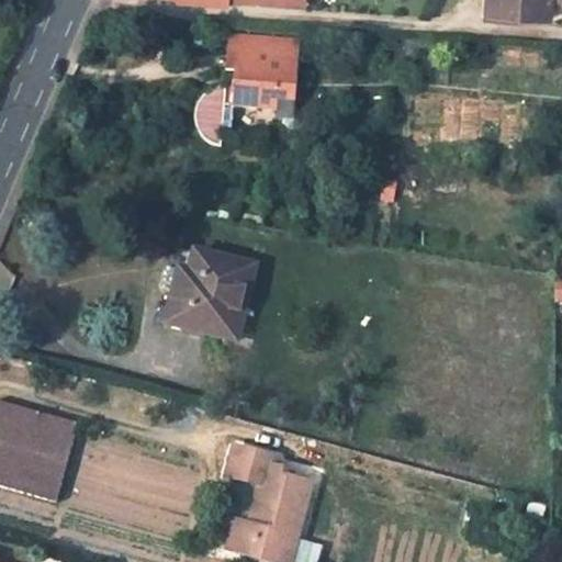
[(481,0),(481,14),(490,14),(490,0),(481,0)]
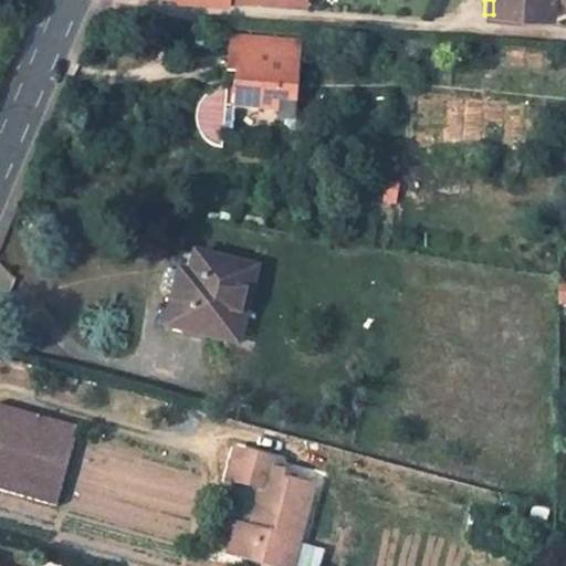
[(493,0),(493,14),(553,19),(554,0),(493,0)]
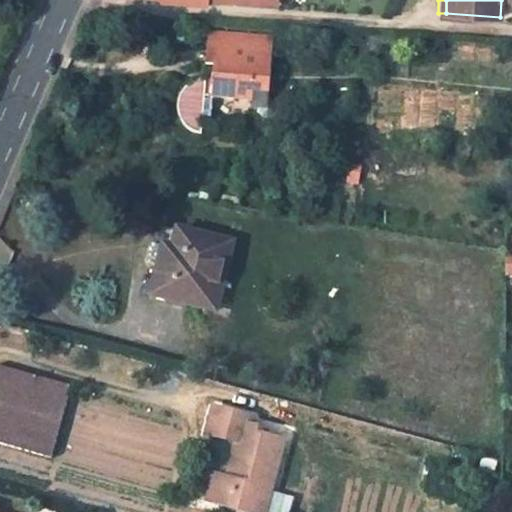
[(271,51),(272,37),(207,33),(206,47),(271,51)]
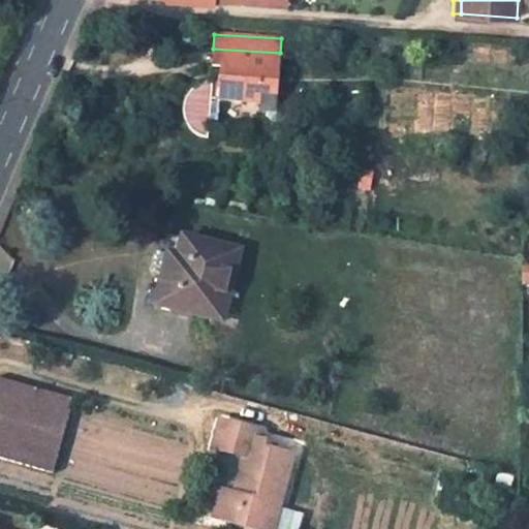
[(280,53),(213,49),(211,66),(218,66),(217,88),(217,98),(243,100),(260,101),(261,92),(277,93),(280,53)]
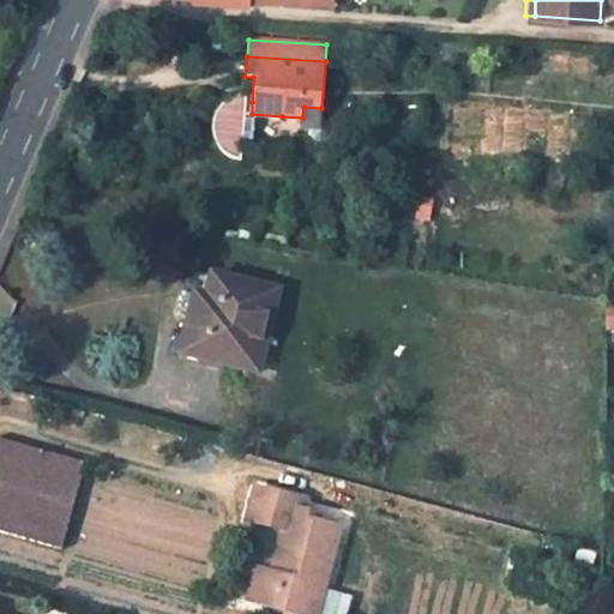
[(212,115),(209,121),(209,122),(206,133),(211,144),(215,149),(221,155),(229,160),(235,161),(240,112),(241,101),(241,96),(224,103),(218,107),(215,110),(212,115)]
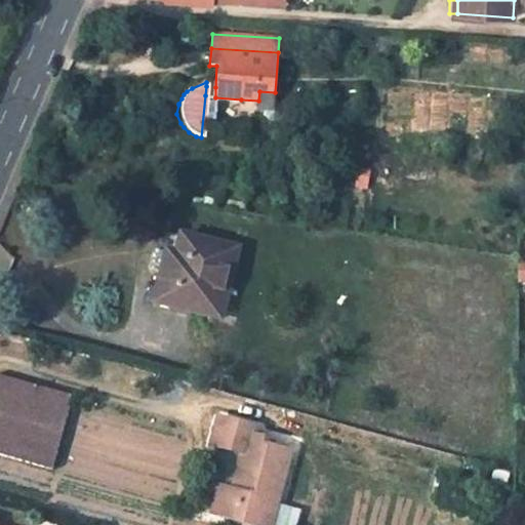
[(241,99),(215,97),(215,87),(206,86),(205,95),(215,106),(241,108),(241,99)]
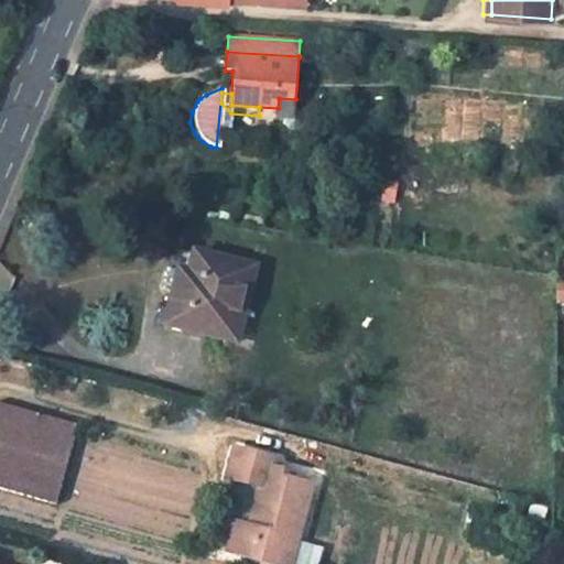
[(293,118),(295,99),(279,98),(278,108),(277,117),(293,118)]
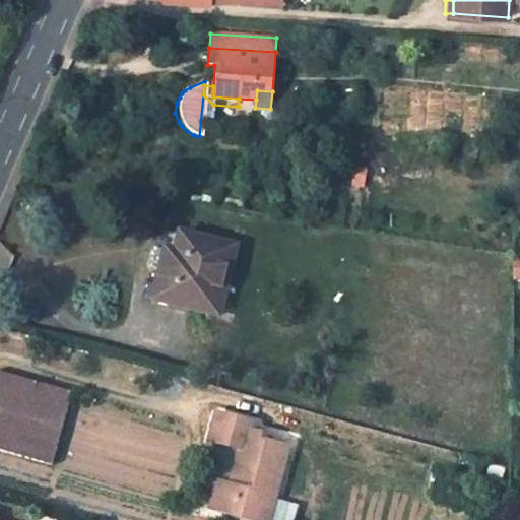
[(235,245),(179,232),(175,251),(169,277),(158,274),(153,298),(211,312),(217,282),(225,284),(235,245)]
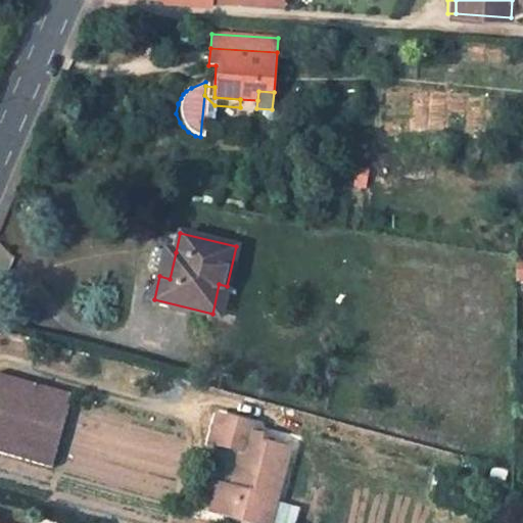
[(165,249),(159,276),(170,279),(176,252),(165,249)]
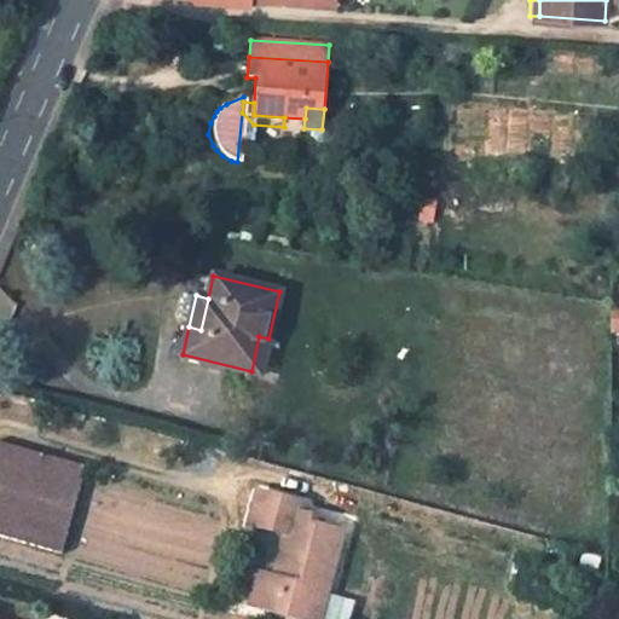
[(618,312),(606,314),(608,336),(618,334),(618,312)]
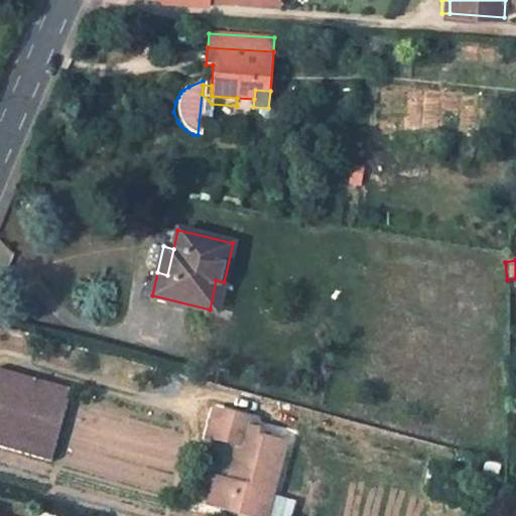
[(217,311),(224,282),(216,280),(210,309),(217,311)]
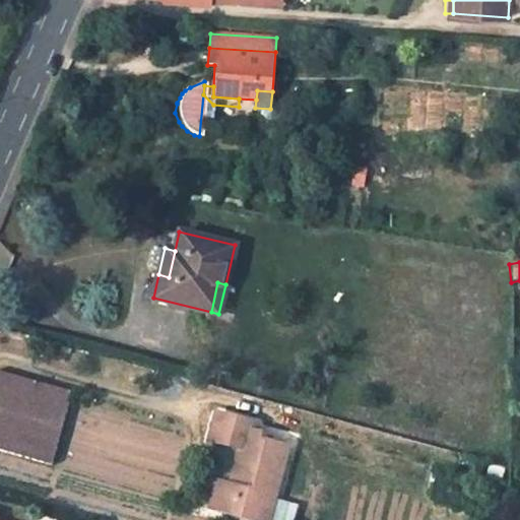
[(72,391),(0,371),(0,449),(52,463),(72,391)]
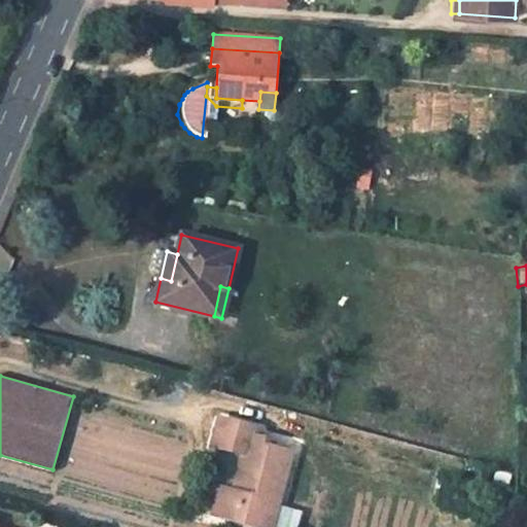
[(323,383),(310,379),(307,388),(321,392),(323,383)]
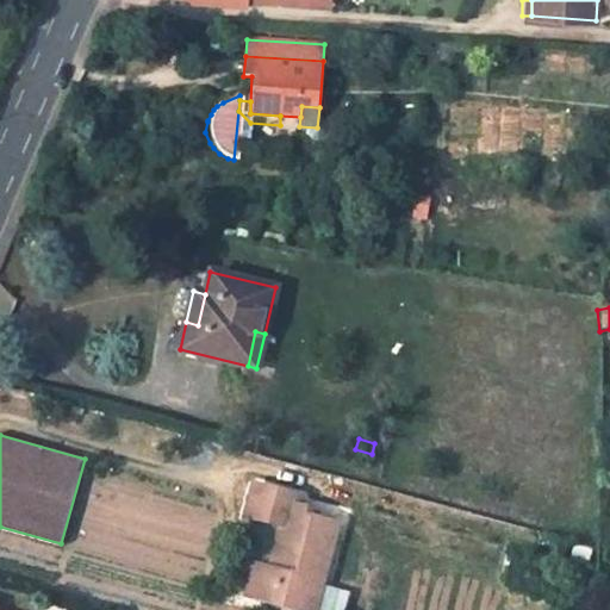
[(306,495),(250,480),(240,517),(280,528),(272,558),(274,558),(272,568),(261,565),(253,597),(305,609),(313,582),(323,584),(340,521),(317,515),(318,509),(304,505),(306,495)]
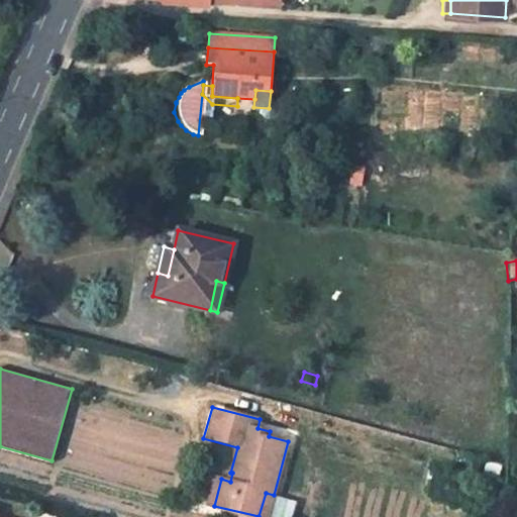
[(501,464),(486,461),(482,479),(485,479),(483,491),(495,493),(501,464)]
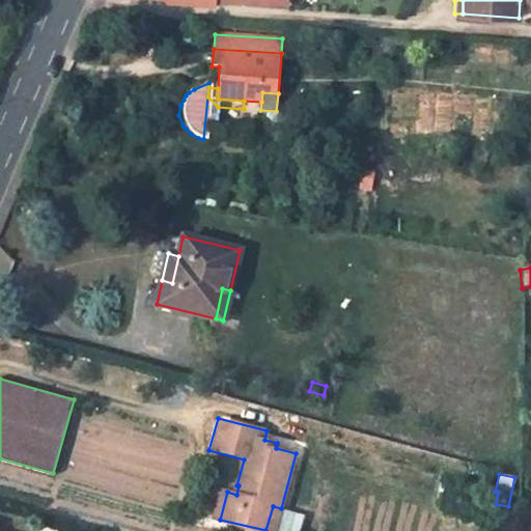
[(227,492),(222,491),(214,519),(220,520),(227,492)]
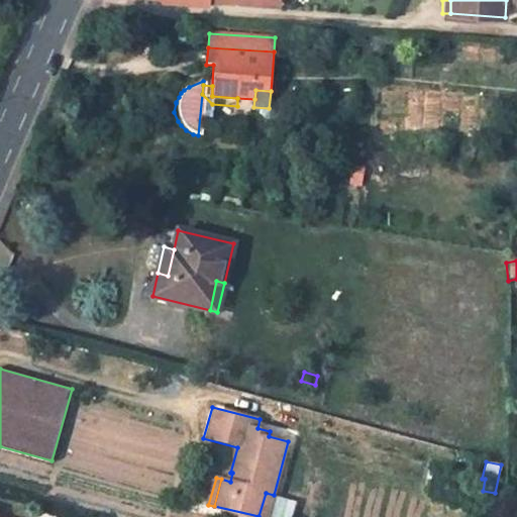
[(260,516),(267,516),(274,495),(266,493),(259,516),(260,516)]
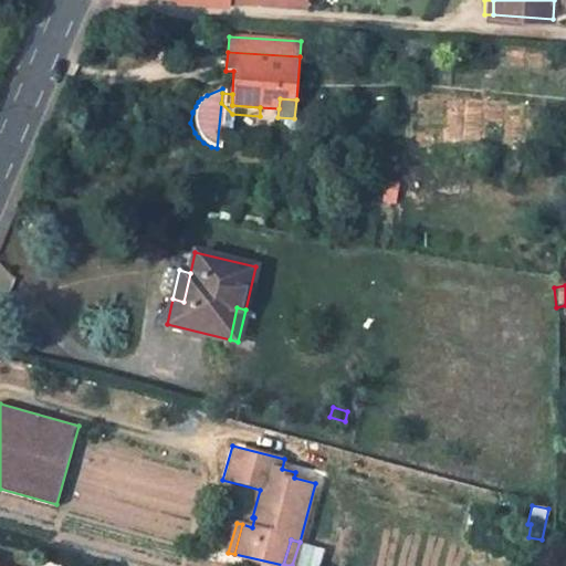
[(317,565),(323,548),(304,543),(296,565),(317,565)]
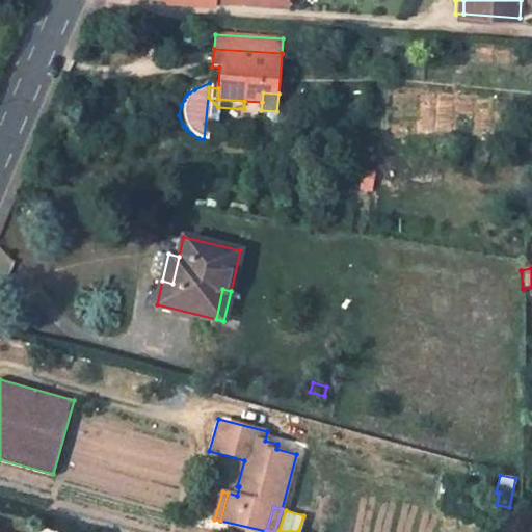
All buildings are outlined.
